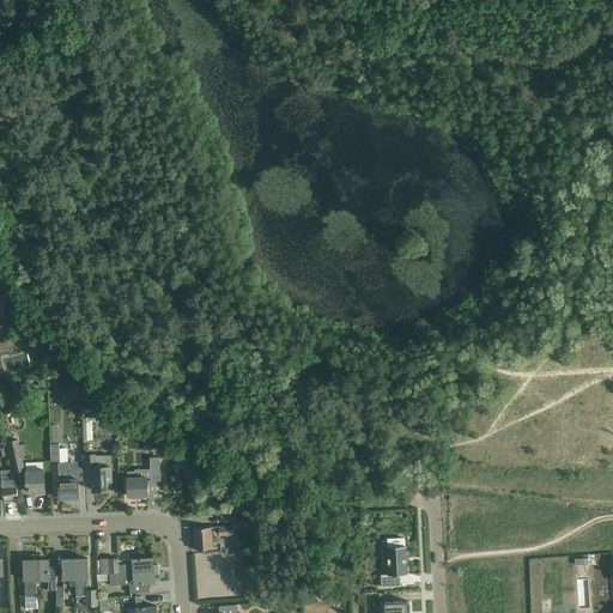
[(0,14),(0,26),(11,20),(6,12),(0,14)]
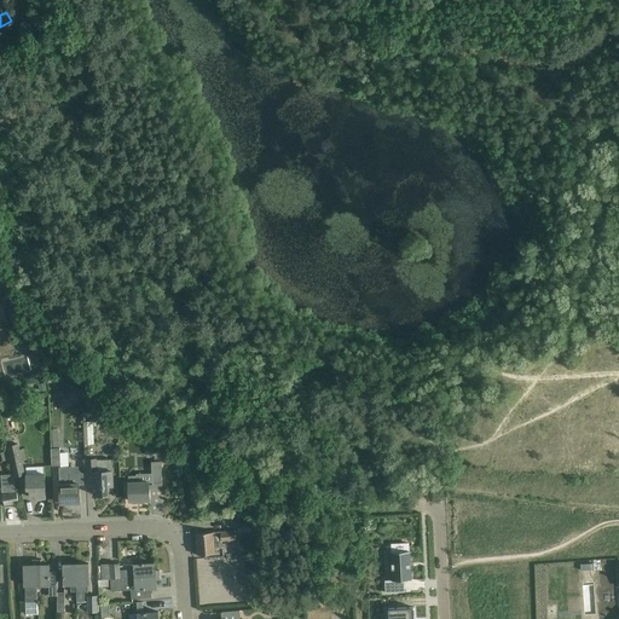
[(71,385),(67,392),(76,399),(81,391),(71,385)]
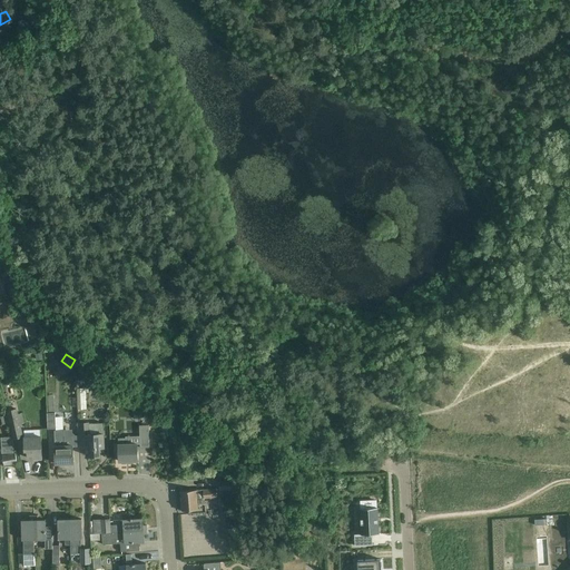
[(38,374),(41,369),(36,365),(32,371),(38,374)]
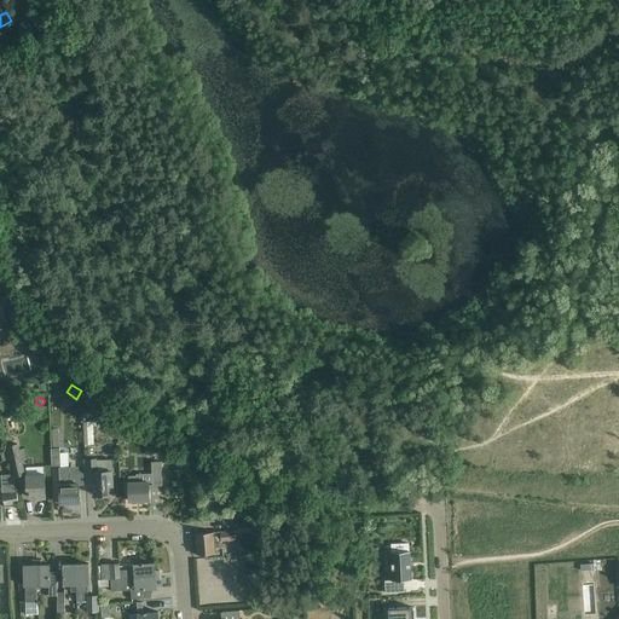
[(84,421),(82,444),(93,444),(93,421),(84,421)]
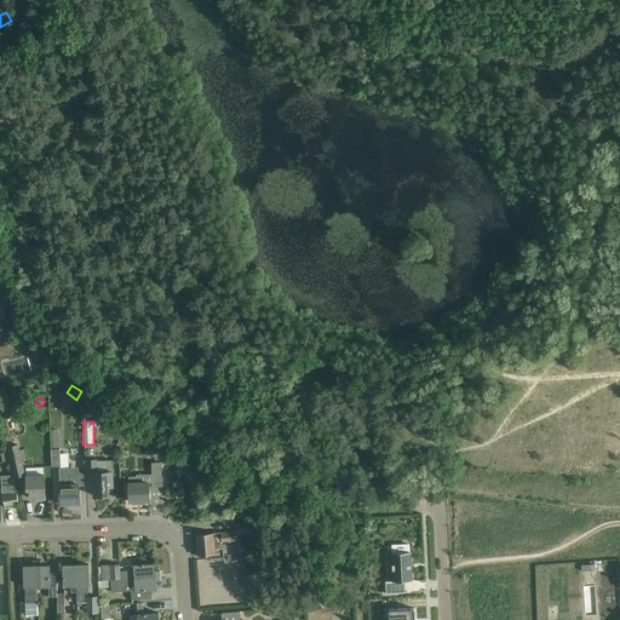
[(9,447),(11,459),(16,476),(24,475),(22,463),(27,461),(24,451),(19,451),(18,445),(9,447)]
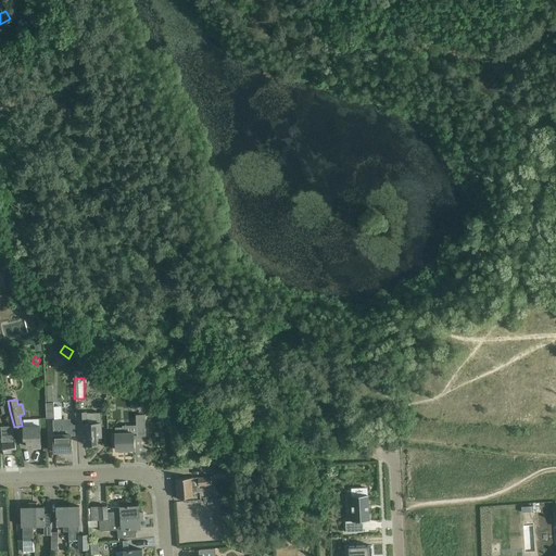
[(136,400),(130,406),(137,411),(141,405),(136,400)]
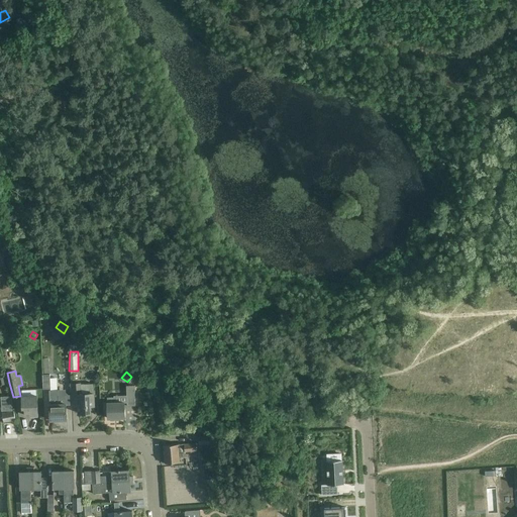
[(80,384),(72,384),(72,396),(73,406),(78,405),(79,413),(91,413),(90,406),(95,405),(94,395),(94,393),(93,393),(93,384),(92,384),(80,385),(80,384)]
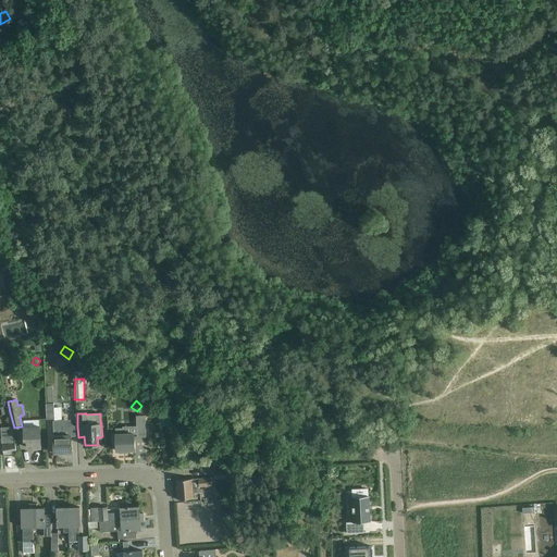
[(146,437),(146,416),(137,417),(137,437),(146,437)]
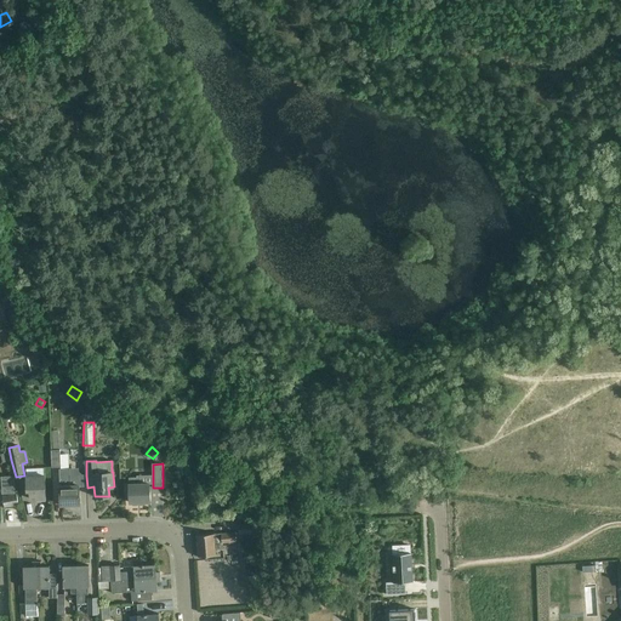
[(68,467),(60,468),(61,489),(61,501),(67,501),(68,505),(80,505),(80,493),(79,484),(79,476),(69,477),(68,467)]
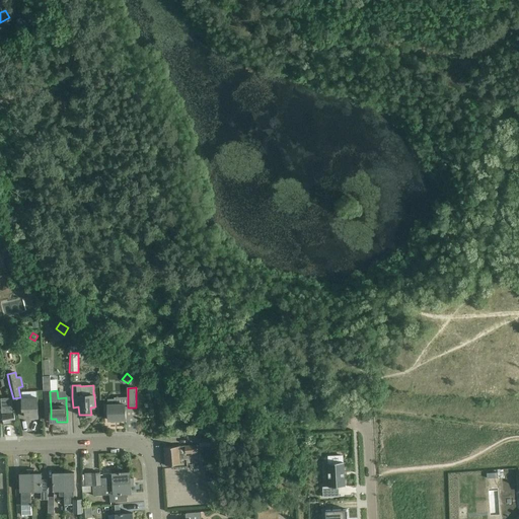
[(11,397),(1,398),(2,413),(12,412),(11,397)]
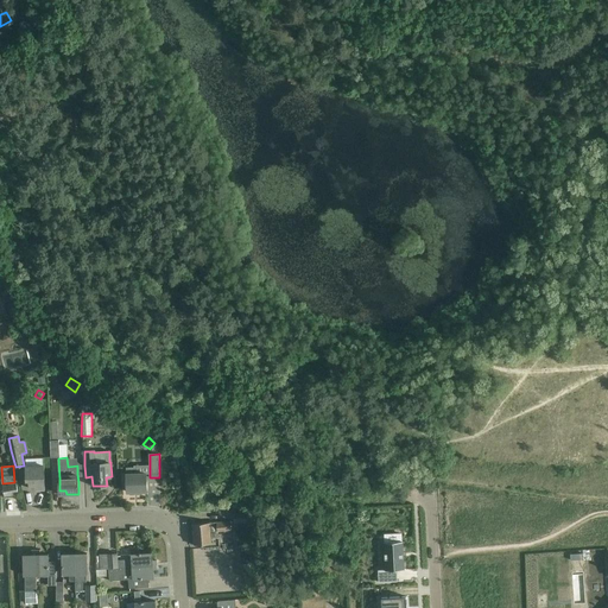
[(45,488),(44,466),(26,466),(26,480),(30,480),(30,488),(45,488)]
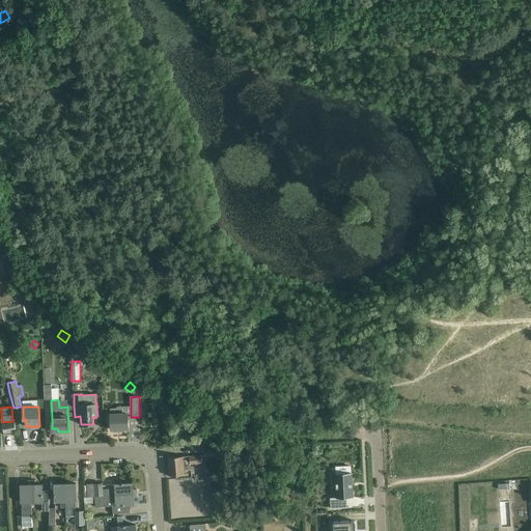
[(110,408),(111,419),(111,429),(129,429),(128,413),(117,413),(117,408),(110,408)]
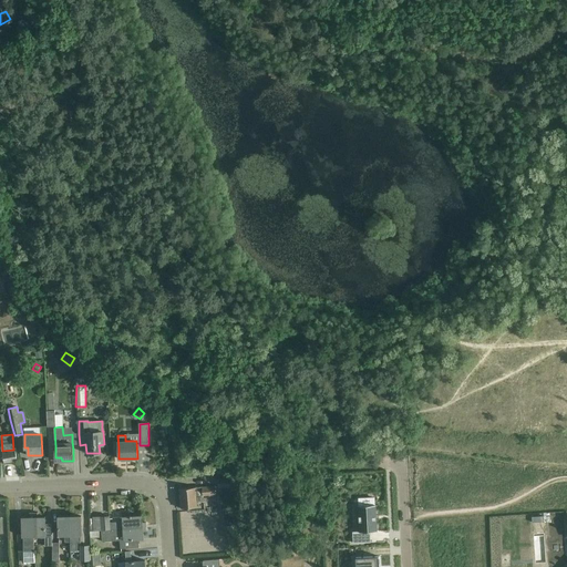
[(16,451),(2,453),(4,463),(17,460),(16,451)]
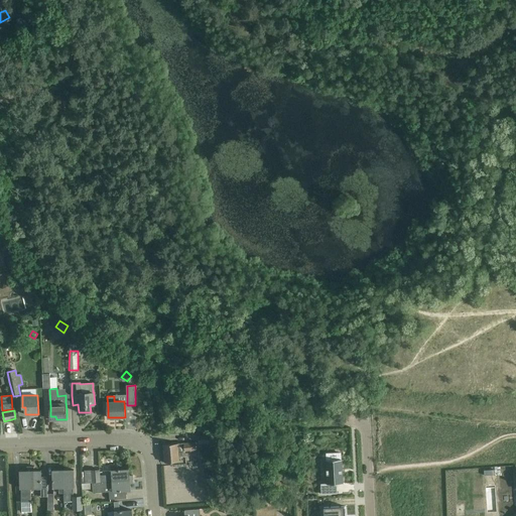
[(210,433),(199,434),(200,444),(211,442),(210,433)]
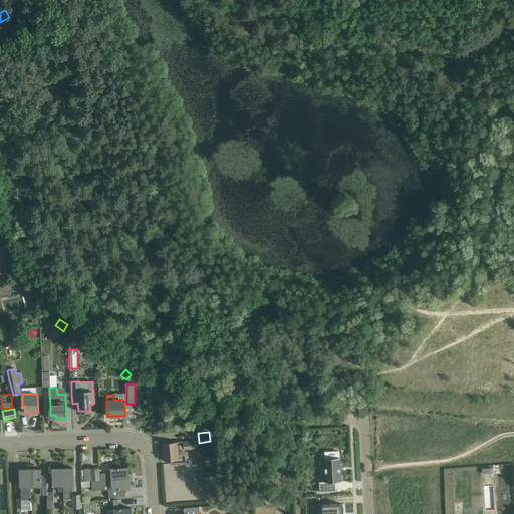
[(183,454),(185,454),(185,450),(195,449),(195,440),(163,443),(165,461),(179,460),(178,455),(183,454)]
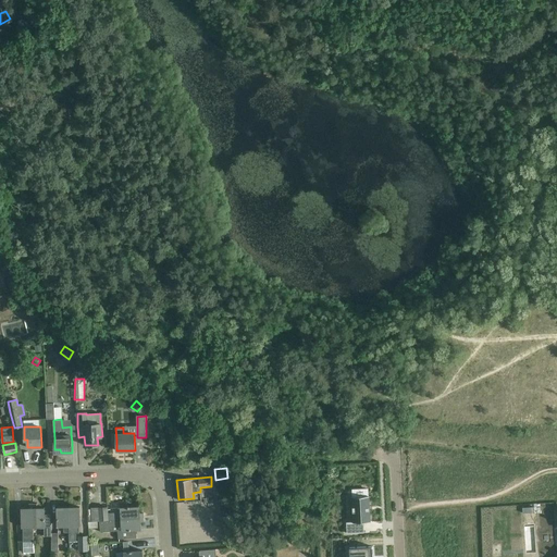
[(353,522),(345,522),(346,533),(363,532),(362,521),(369,521),(368,495),(350,496),(353,522)]
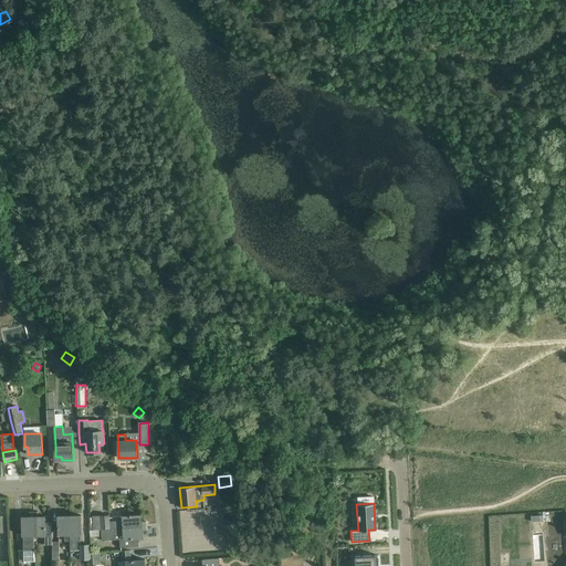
[(22,516),(22,535),(23,535),(23,551),(24,562),(34,562),(34,551),(34,535),(33,512),(29,512),(29,516),(22,516)]
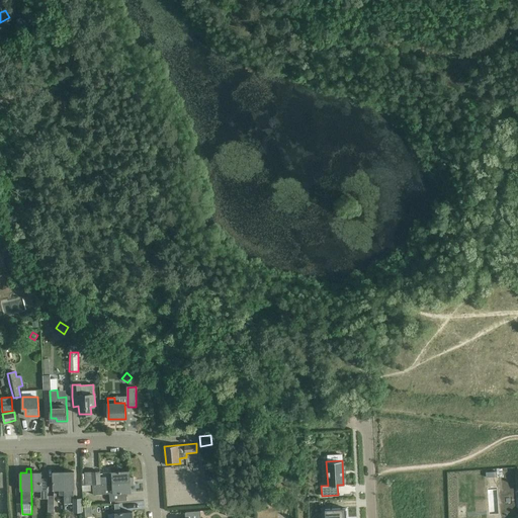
[(31,490),(40,490),(41,499),(48,499),(48,496),(48,479),(41,479),(41,472),(34,472),(34,468),(30,468),(31,490)]
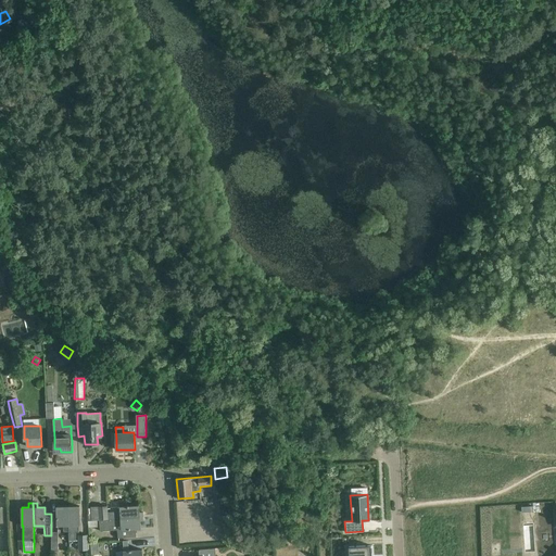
[(91,507),(91,520),(143,517),(143,512),(139,513),(138,506),(139,506),(139,505),(121,507),(121,512),(108,513),(108,506),(91,507)]
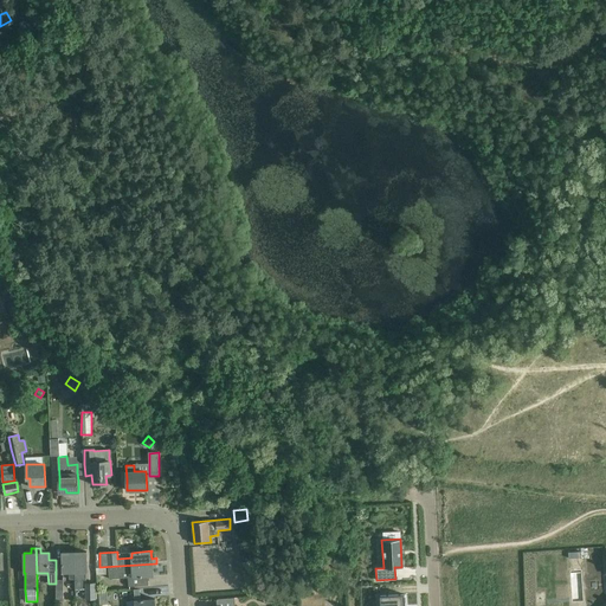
[(70,580),(75,580),(75,552),(63,552),(63,573),(70,573),(70,580)]
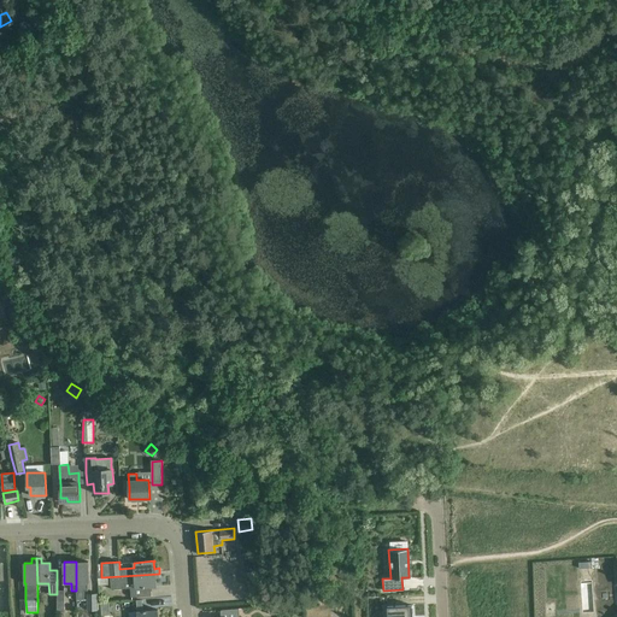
[(76,562),(76,591),(77,600),(84,600),(84,591),(88,591),(87,582),(89,582),(88,562),(76,562)]
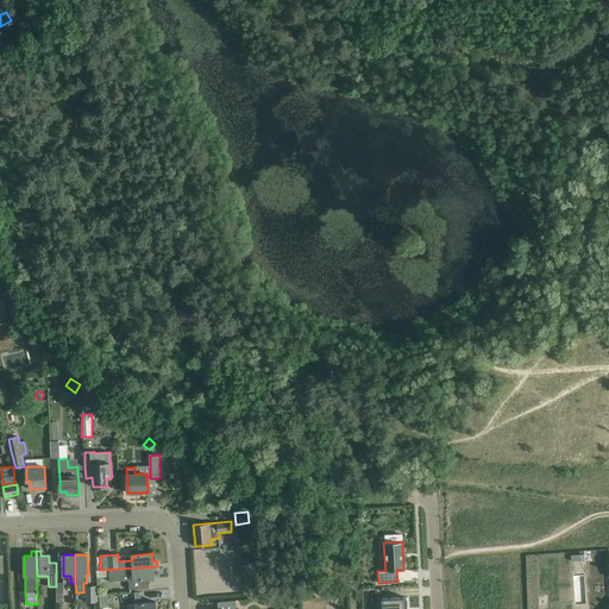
[(321,564),(307,564),(307,584),(322,584),(321,564)]
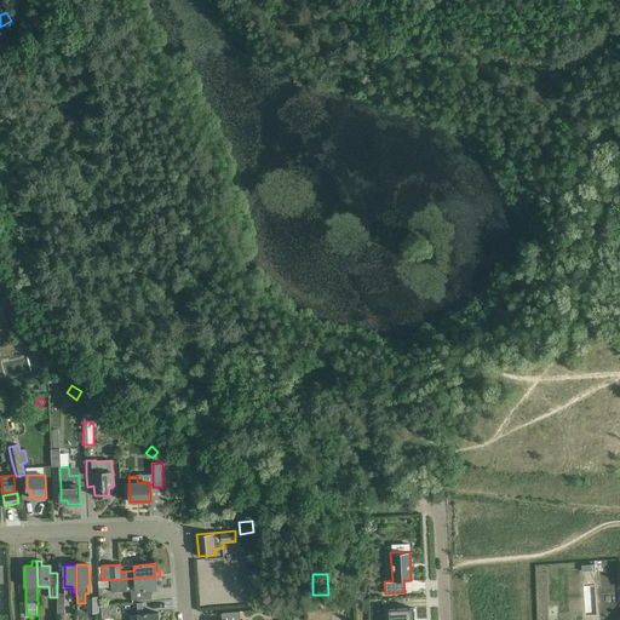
[(160,581),(160,577),(102,580),(98,580),(98,586),(112,585),(113,592),(132,591),(132,600),(153,598),(153,597),(151,597),(151,590),(156,589),(156,587),(155,581),(160,581)]
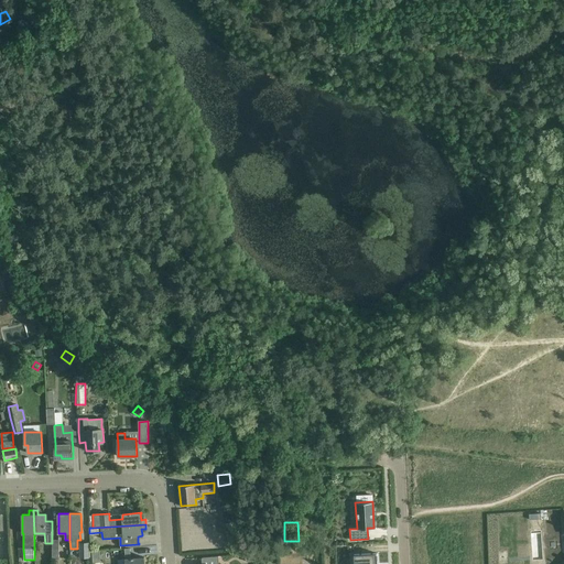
[(377,553),(354,555),(354,563),(377,563),(378,563),(377,553)]
